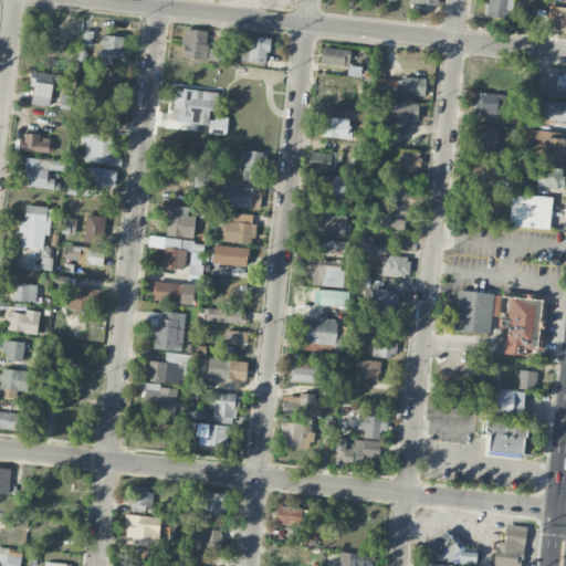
[(511,18),(511,0),(486,0),(486,17),(511,18)]
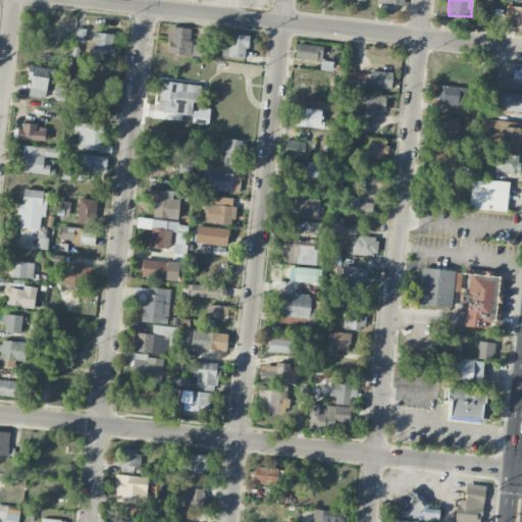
[(521,27),(521,6),(507,6),(506,27),(521,27)]
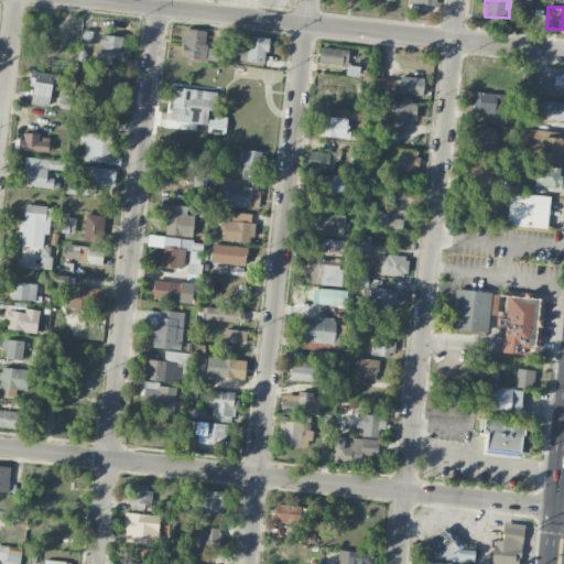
[(207,30),(183,29),(181,58),(206,60),(207,30)]
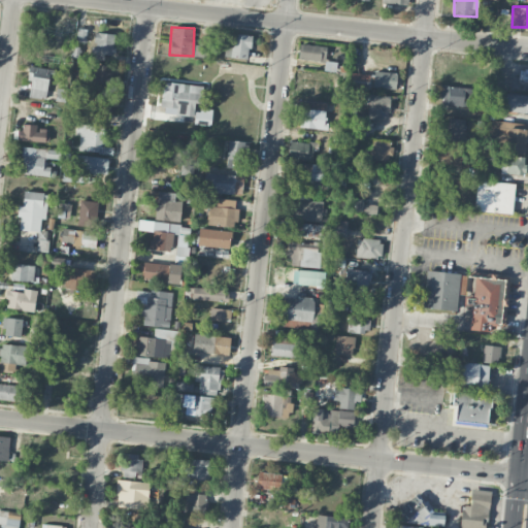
[(91,59),(103,61),(104,56),(112,57),(116,35),(94,32),(91,59)]
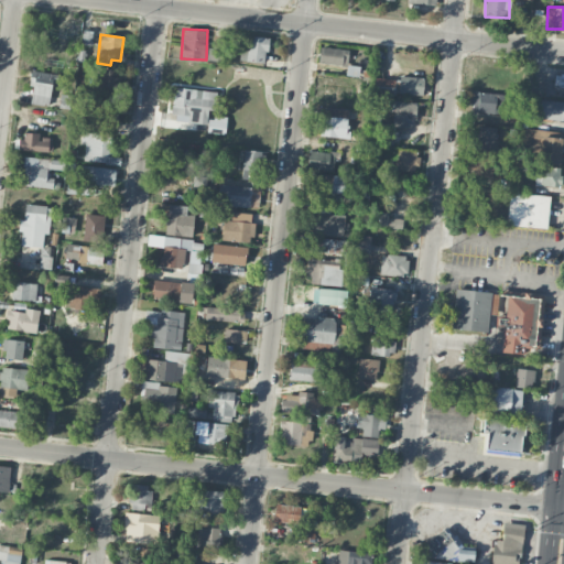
[(240,61),(267,62),(267,36),(241,36),(240,61)]
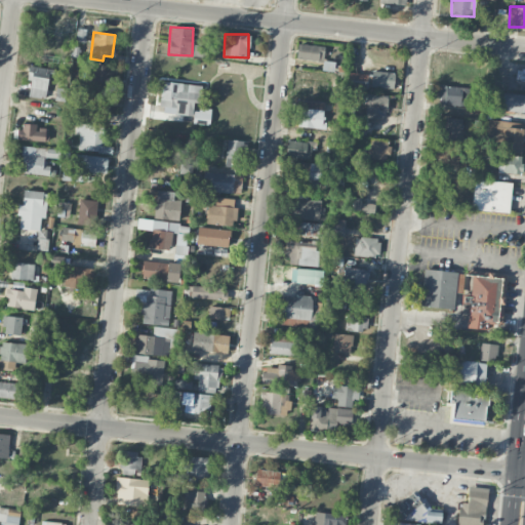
[(324,46),(297,44),(296,58),(323,62),(324,46)]
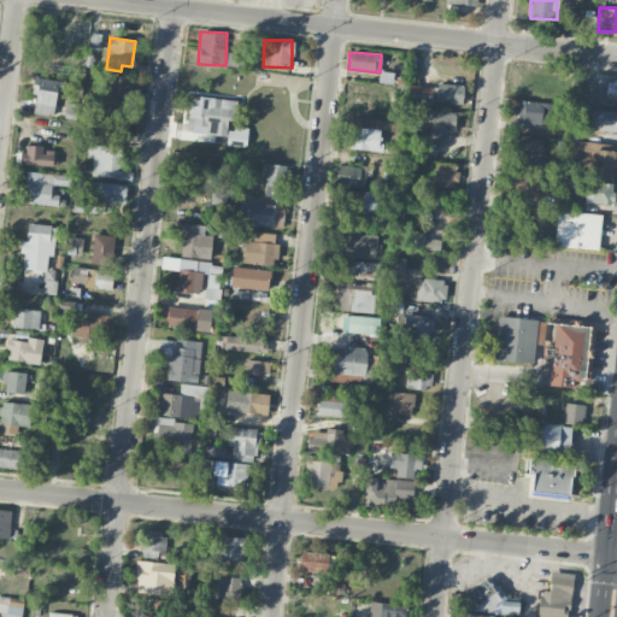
[(242,54),(227,54),(227,66),(242,66),(242,54)]
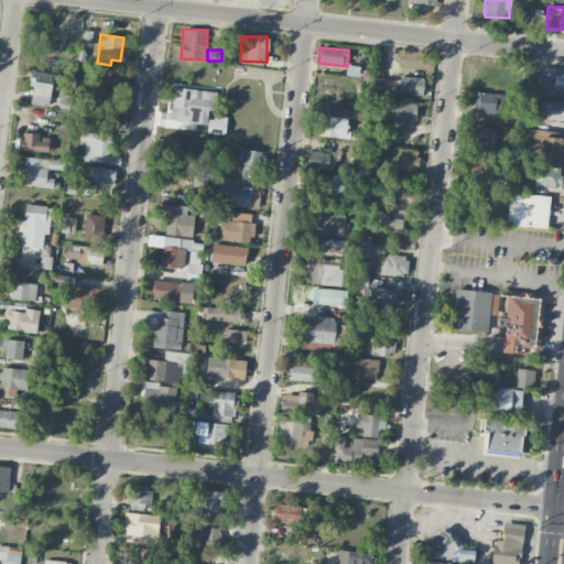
[(119,96),(119,69),(91,68),(90,95),(119,96)]
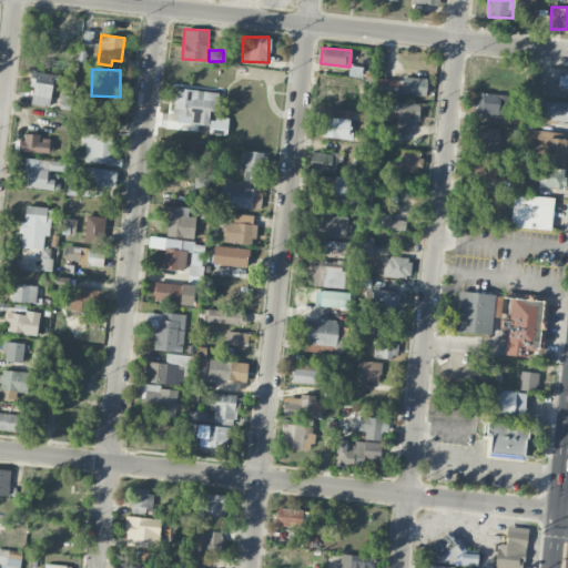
[(31,104),(50,107),(52,83),(58,84),(59,73),(31,71),(30,85),(33,85),(31,104)]
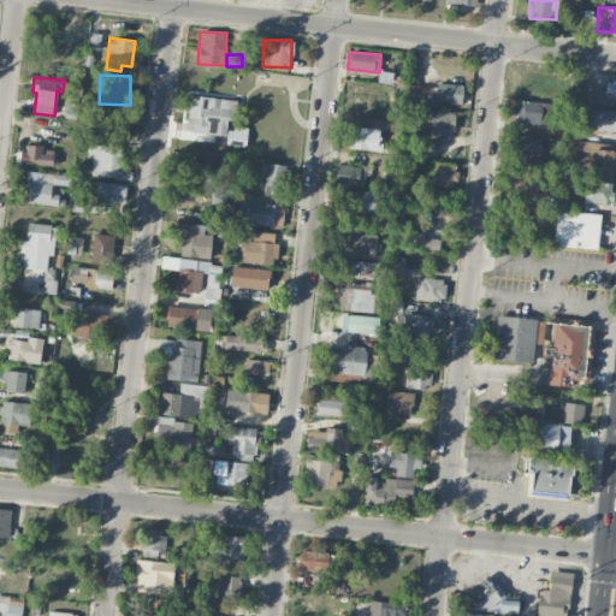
[(615,82),(608,81),(604,94),(615,95),(615,82)]
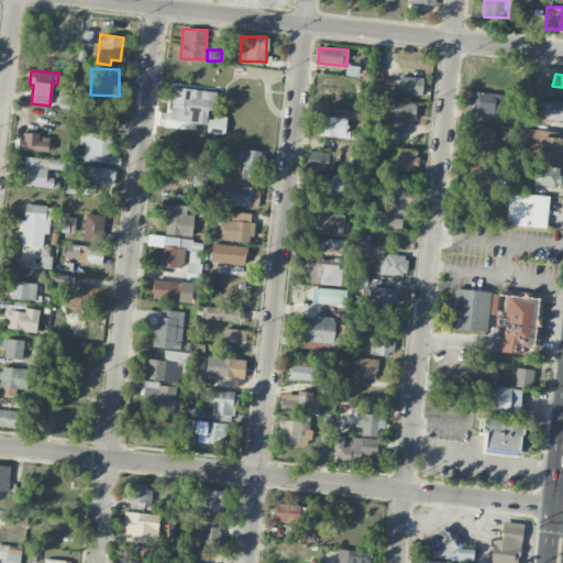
[(423,78),(399,77),(398,94),(422,95),(423,78)]
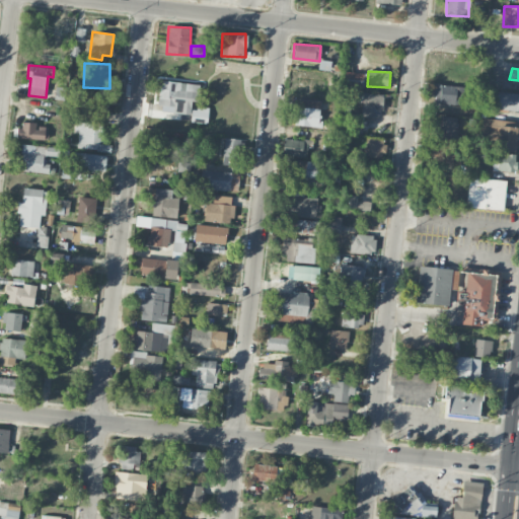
[(366,87),(367,73),(345,72),(345,86),(366,87)]
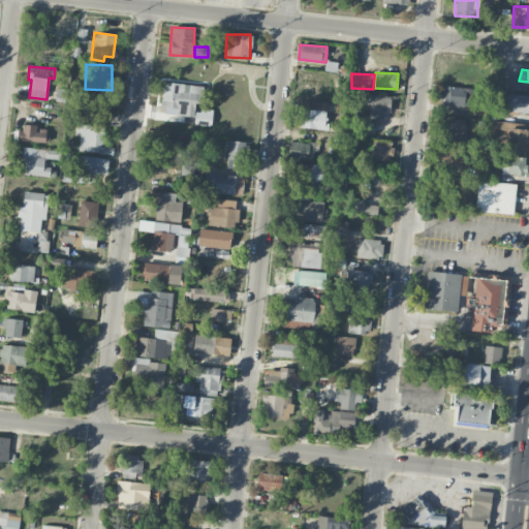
[(201,105),(204,86),(164,82),(161,114),(194,117),(195,104),(201,105)]
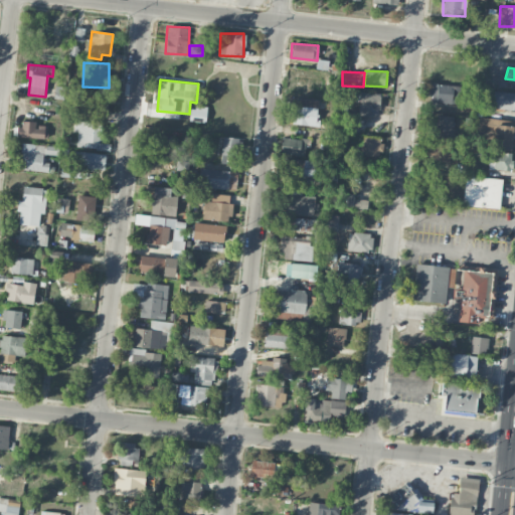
[(430,103),(461,104),(461,84),(431,84),(430,103)]
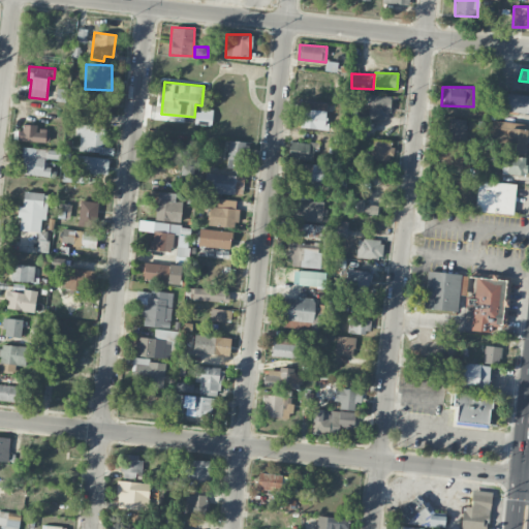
[(110,94),(88,94),(87,119),(109,120),(110,94)]
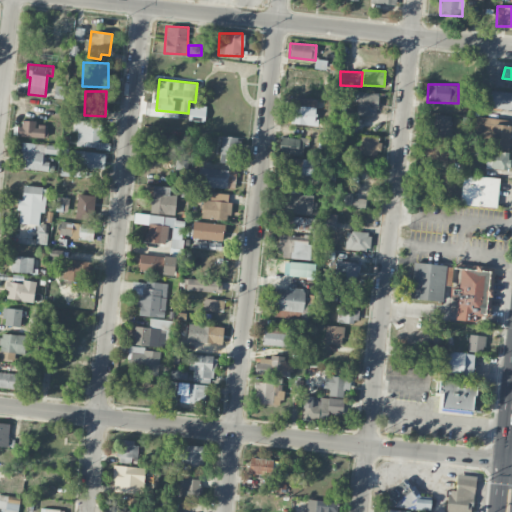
[(351,106),(356,106),(356,115),(376,116),(377,92),(352,91),(351,106)]
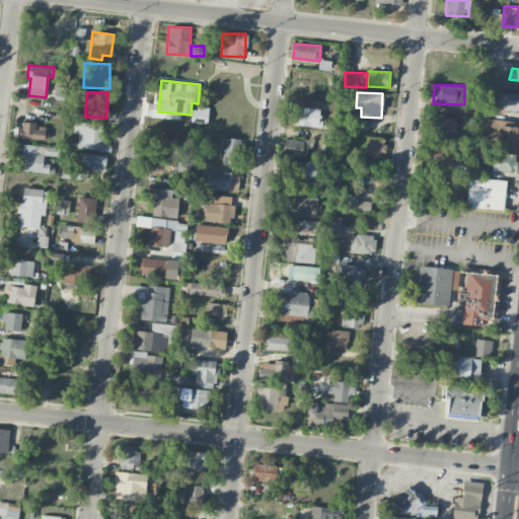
[(518,110),(518,93),(494,92),(494,109),(518,110)]
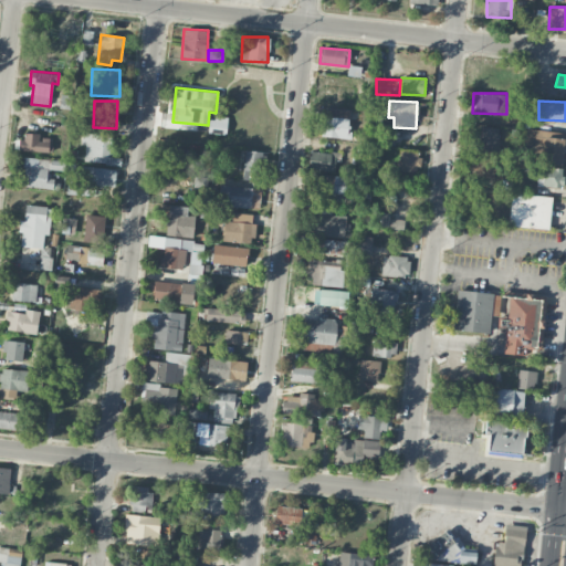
[(350,109),(322,108),(321,137),(349,138),(350,109)]
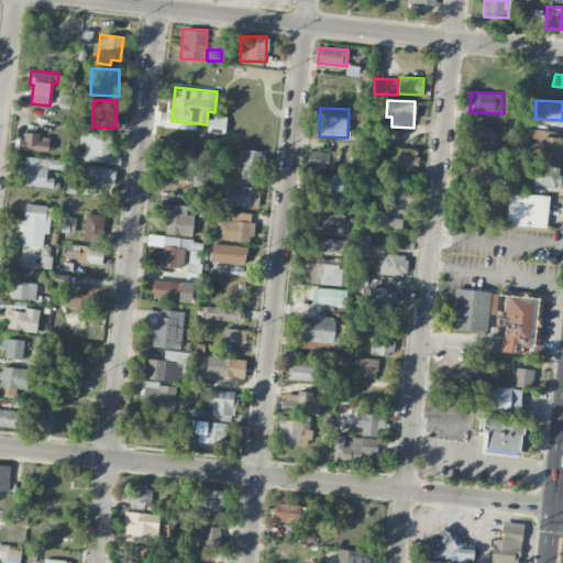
[(496,128),(474,124),(471,153),(493,155),(496,128)]
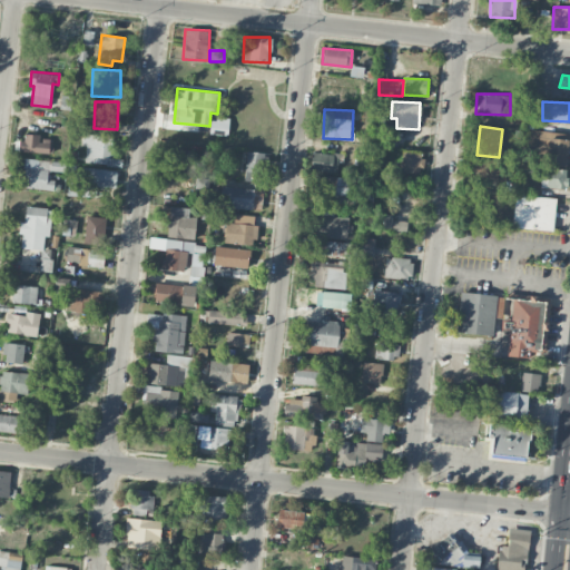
[(567,166),(568,139),(548,139),(548,130),(529,130),(528,157),(540,157),(540,165),(567,166)]
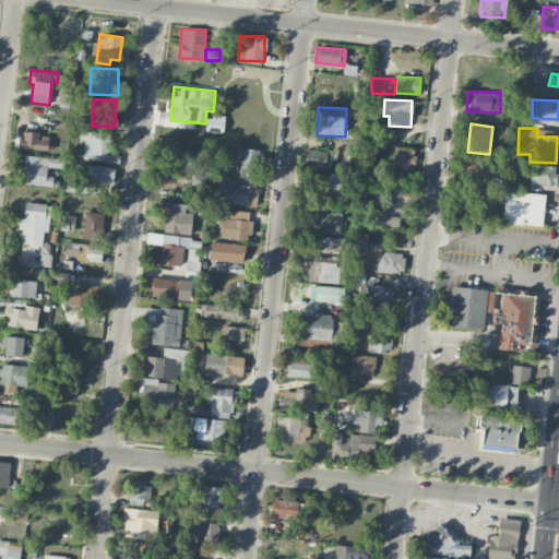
[(38,132),(21,131),(20,149),(50,151),(51,138),(38,137),(38,132)]
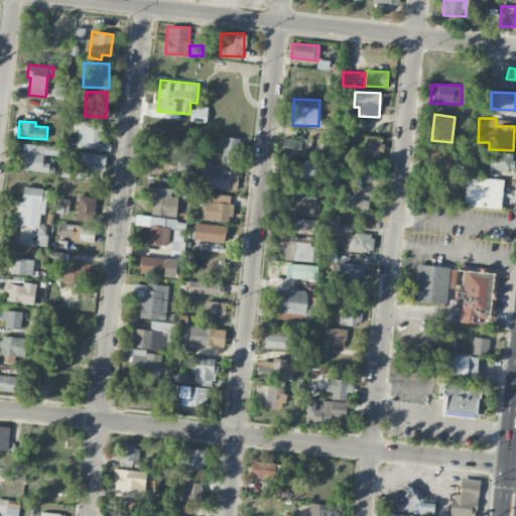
[(102,122),(75,121),(74,131),(78,131),(77,147),(103,149),(104,144),(101,144),(102,122)]
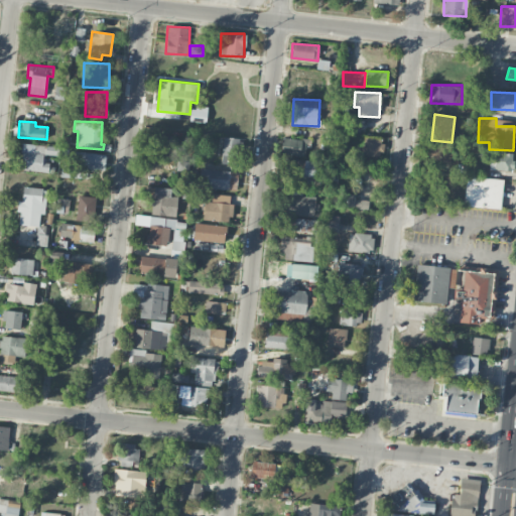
[(177,156),(177,137),(155,136),(155,155),(177,156)]
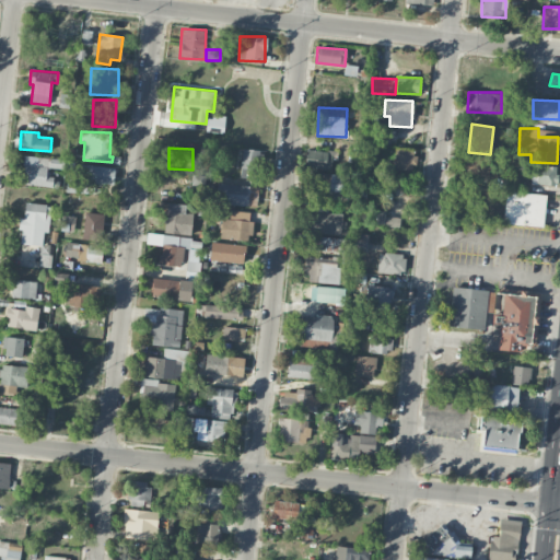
[(394,167),(412,170),(415,150),(396,148),(394,167)]
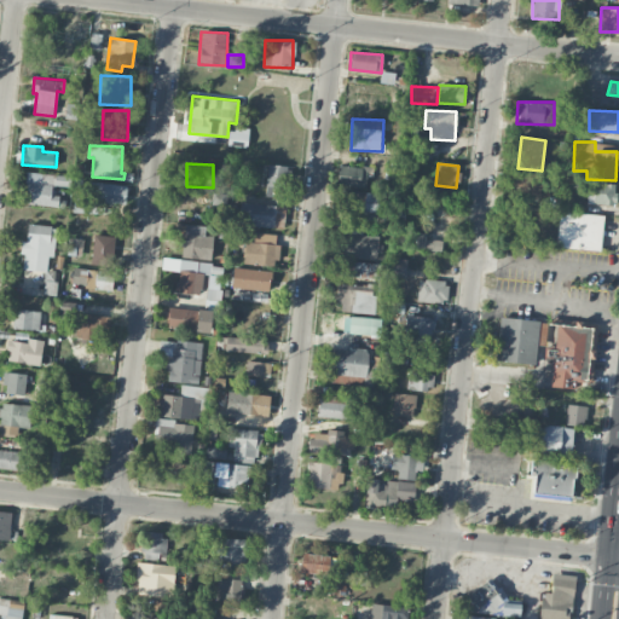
[(272,196),(272,189),(289,189),(290,166),(267,165),(266,196),(272,196)]
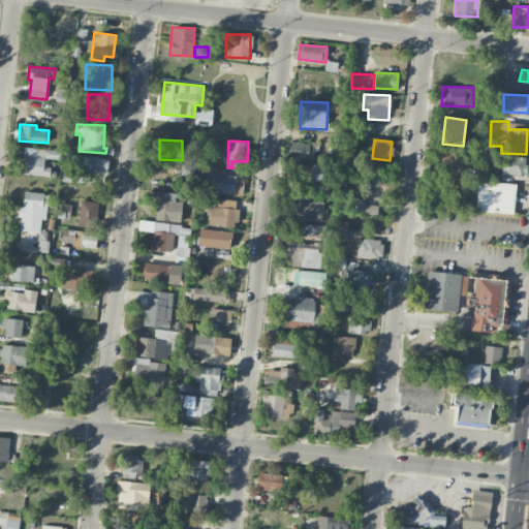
[(288,158),(313,159),(314,143),(289,142),(288,158)]
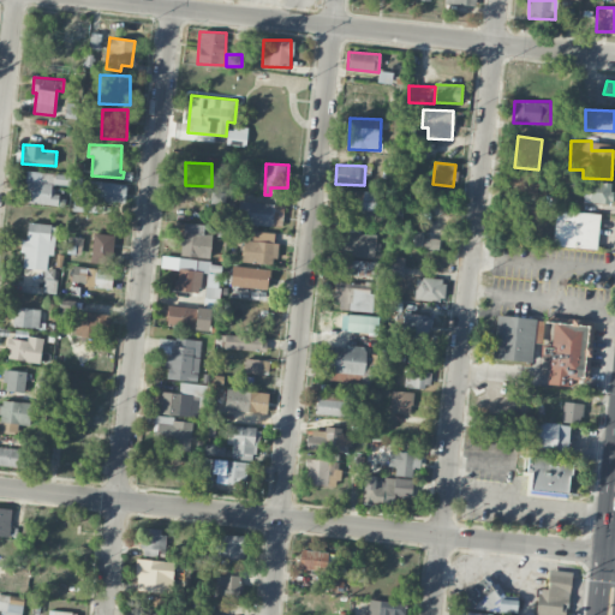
[(70,190),(72,175),(28,171),(24,202),(58,206),(60,189),(70,190)]
